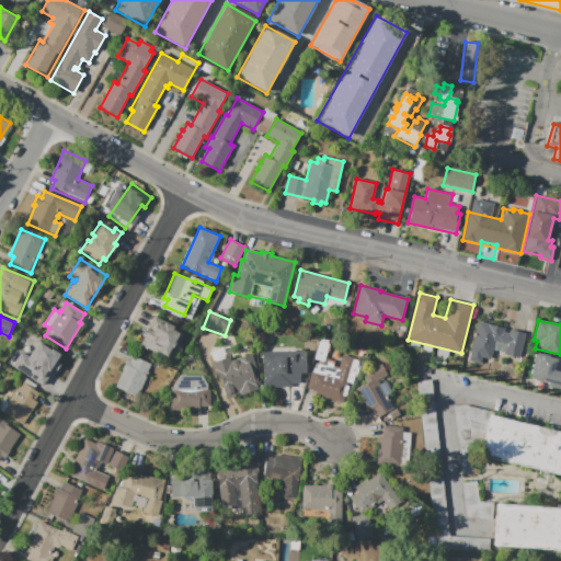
[(139,345),(144,336),(142,335),(147,328),(152,331),(157,321),(162,324),(163,321),(173,327),(172,329),(180,333),(167,359),(139,345)]
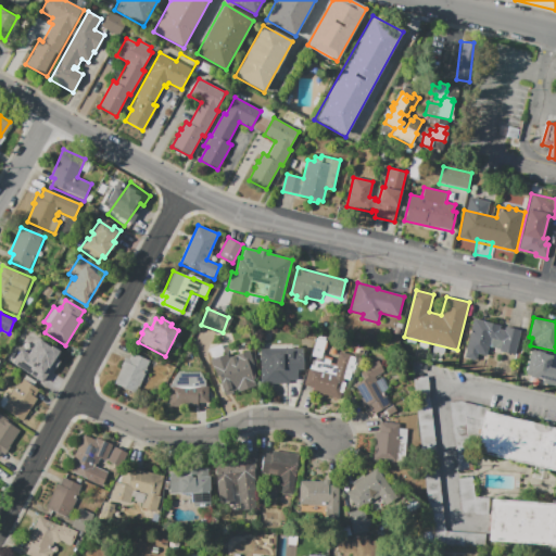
[(474,318),(501,325),(500,329),(504,330),(505,326),(521,330),(515,355),(500,352),(500,350),(490,348),(487,358),(478,356),(477,362),(463,357),(474,318)]
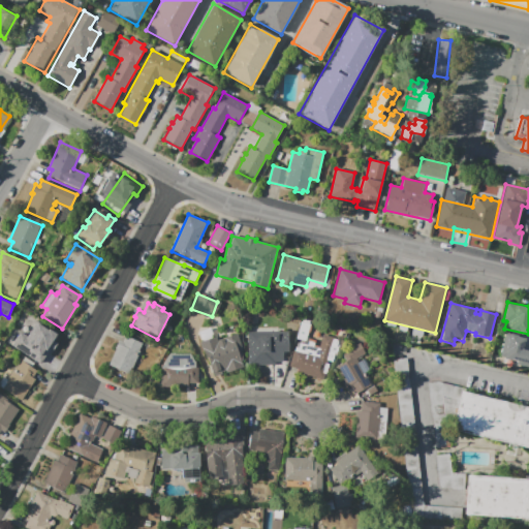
[(298,373),(299,370),(288,367),(302,318),(312,321),(307,338),(315,341),(314,344),(319,346),(322,335),(341,340),(337,355),(334,354),(332,362),(331,362),(325,380),(298,373)]
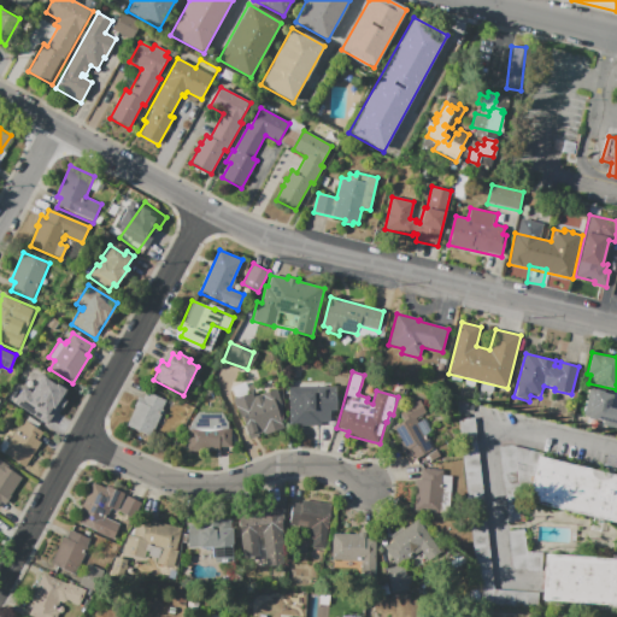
[(13,404),(24,387),(35,394),(39,389),(36,388),(43,377),(56,385),(57,382),(68,389),(63,398),(65,400),(60,407),(59,406),(47,424),(13,404)]
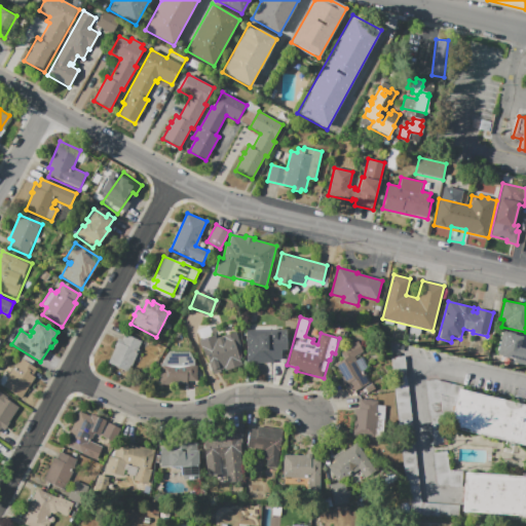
[(247,330),(287,329),(287,349),(280,349),(280,360),(273,360),(273,363),(247,364),(247,330)]
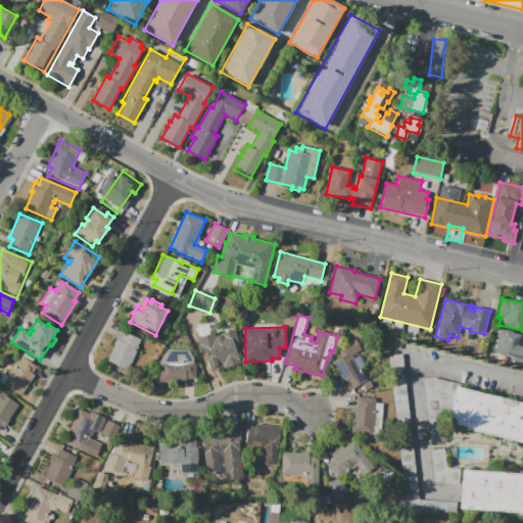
[(335,333),(336,335),(337,335),(339,335),(340,335),(341,333),(342,332),(342,330),(341,329),(340,328),(339,327),(337,327),(336,328),(335,329),(334,330),(334,332),(335,333)]
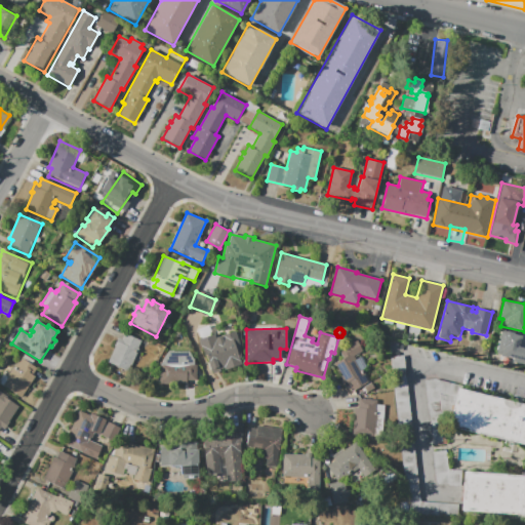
[(501,329),(523,335),(520,347),(524,348),(524,364),(512,361),(512,358),(495,354),(501,329)]
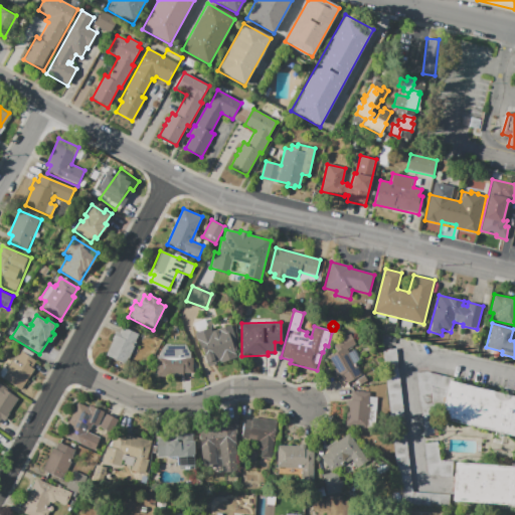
[(195,333),(209,327),(211,332),(218,330),(217,329),(229,324),(239,350),(235,352),(237,356),(219,363),(219,362),(205,367),(204,362),(205,362),(195,333)]
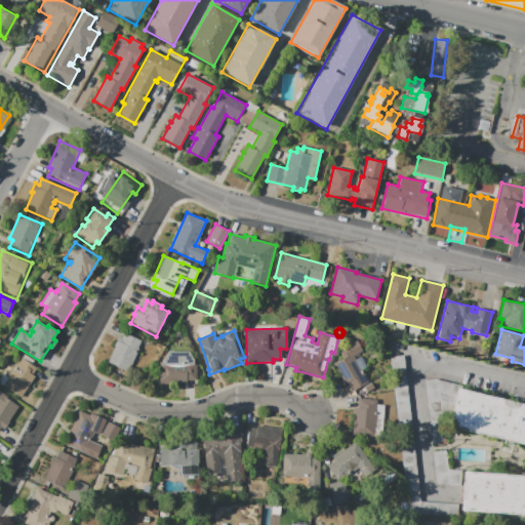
[(124,333),(142,340),(128,371),(108,363),(115,346),(118,337),(122,338),(124,333)]
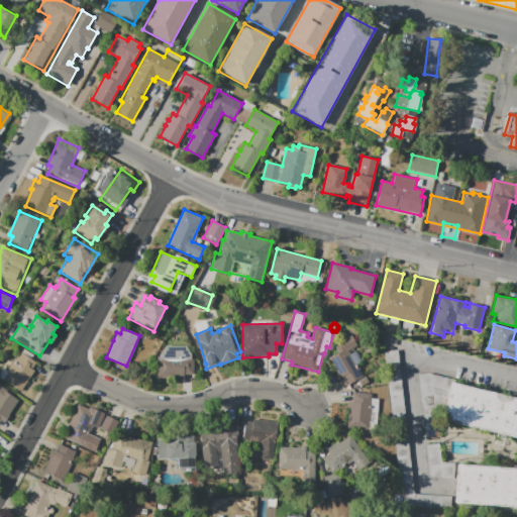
[(328,358),(337,353),(333,346),(341,342),(340,341),(351,335),(357,347),(349,351),(350,354),(355,351),(362,362),(357,365),(359,369),(363,368),(366,374),(363,375),(364,377),(344,388),(341,383),(340,384),(335,374),(336,373),(328,358)]
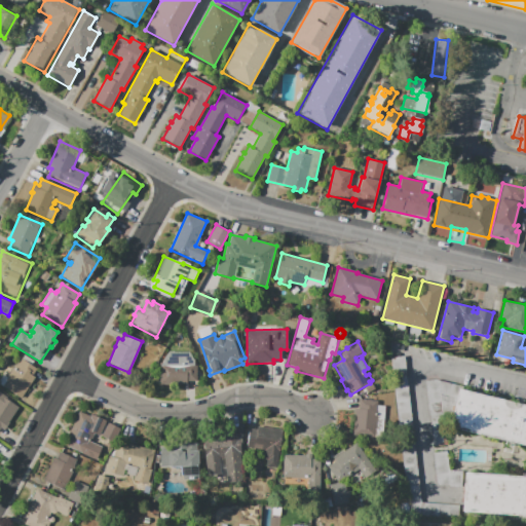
[(159,385),(159,363),(162,363),(168,352),(190,352),(193,360),(196,360),(196,381),(187,381),(187,385),(159,385)]
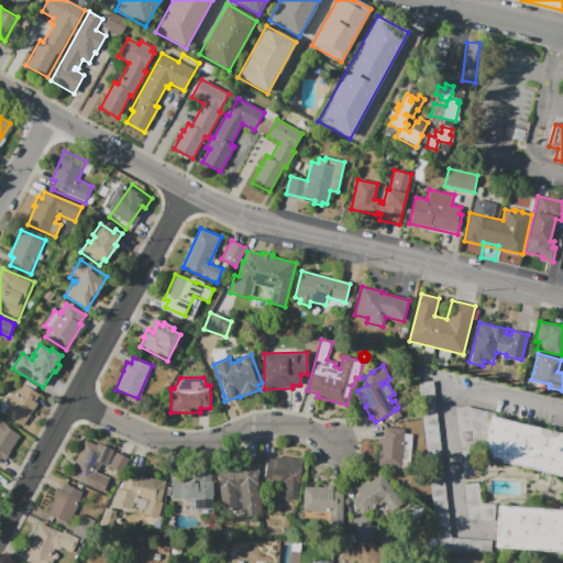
[(0,411),(0,406),(10,392),(14,394),(17,389),(18,390),(22,384),(40,395),(35,401),(37,404),(23,426),(0,411)]
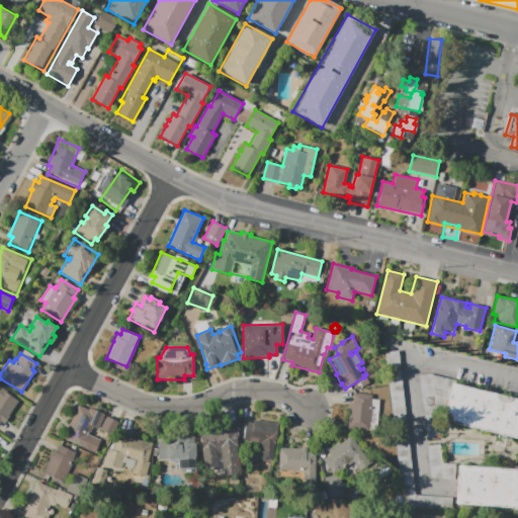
[(399,361),(387,362),(392,417),(403,416),(399,361)]
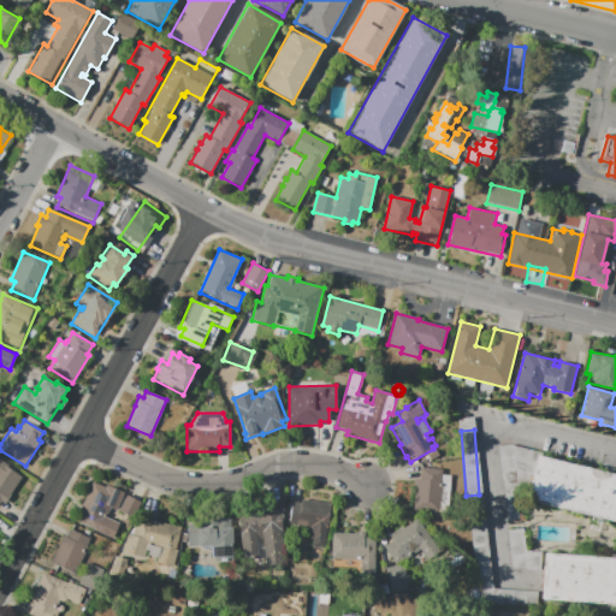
[(497,451),(502,483),(531,478),(527,448),(497,451)]
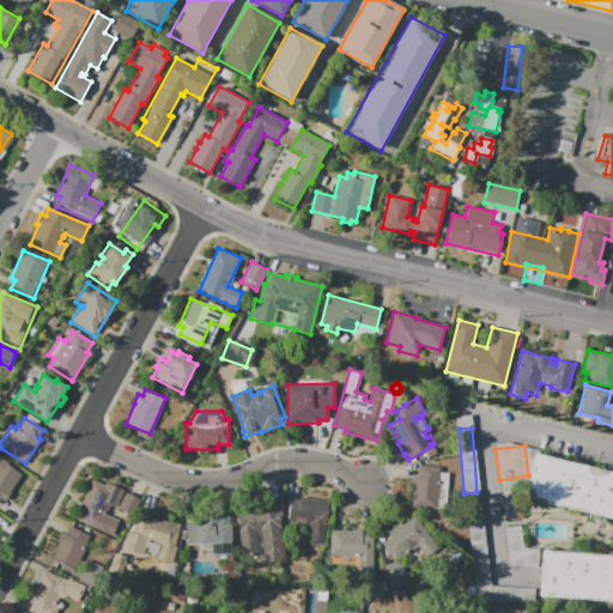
[(430,459),(425,451),(434,447),(437,454),(430,459)]
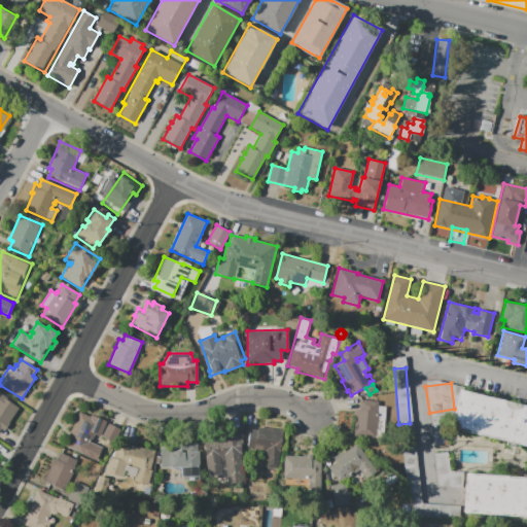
[(526,405),(526,446),(455,428),(465,390),(526,405)]
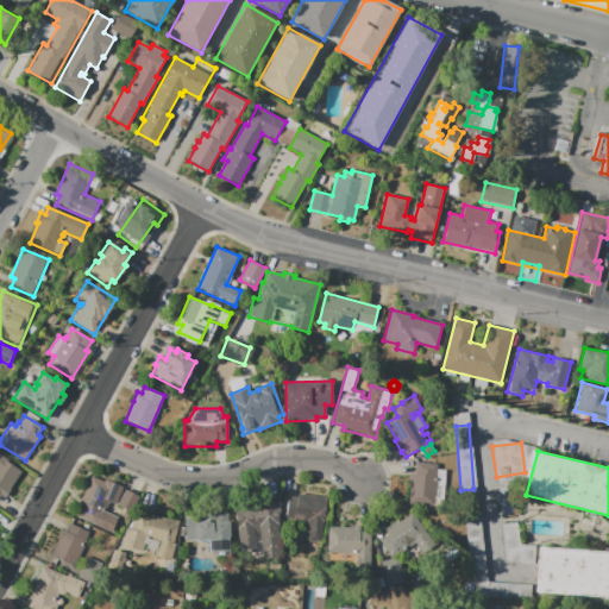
[(0,454),(19,466),(0,497),(0,454)]
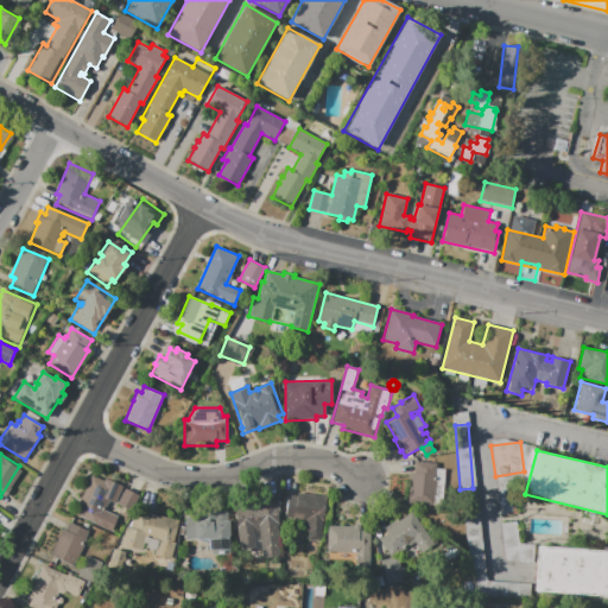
[(410,473),(413,473),(415,461),(437,463),(434,507),(407,505),(410,473)]
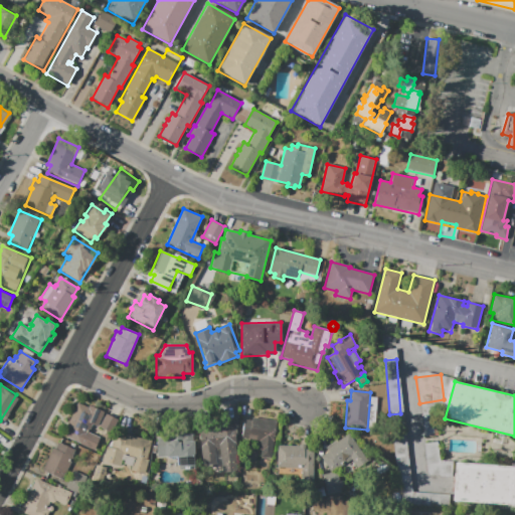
[(76,402),(89,406),(90,404),(105,410),(98,426),(93,424),(90,433),(98,436),(95,444),(82,439),(80,444),(65,438),(69,428),(67,427),(76,402)]
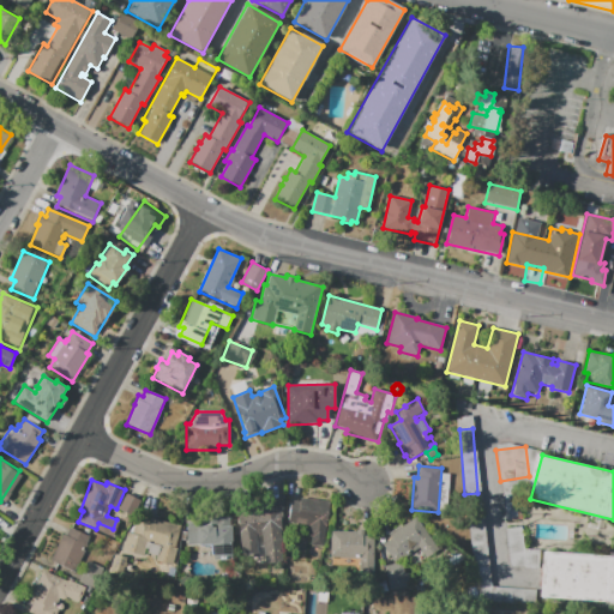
[(131,516),(139,500),(125,492),(115,507),(131,516)]
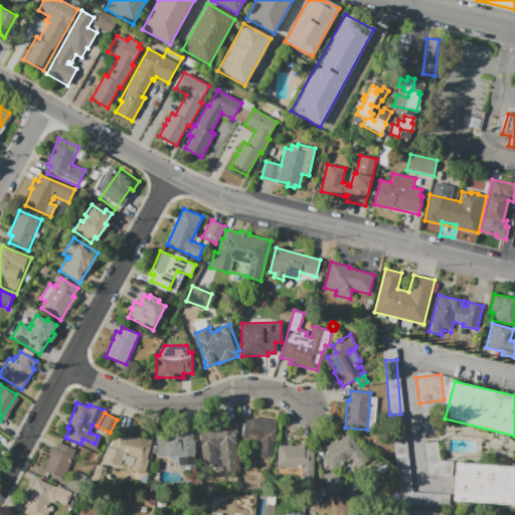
[(244,419),(251,420),(251,417),(277,421),(272,460),(261,459),(262,451),(259,450),(261,441),(248,440),(248,441),(241,440),(244,419)]
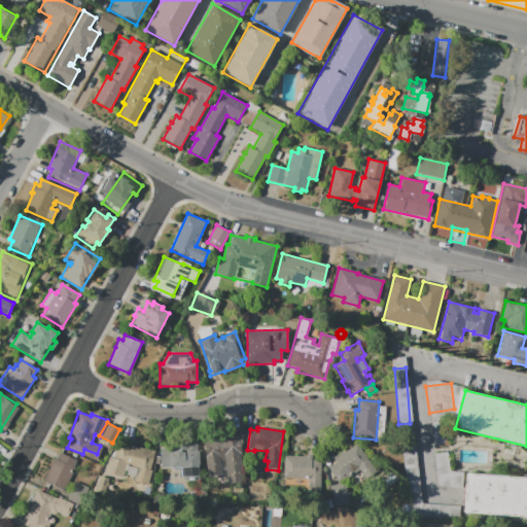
[(203,437),(242,432),(244,449),(242,450),(243,457),(240,457),(243,482),(227,483),(225,460),(219,461),(222,478),(209,480),(203,437)]
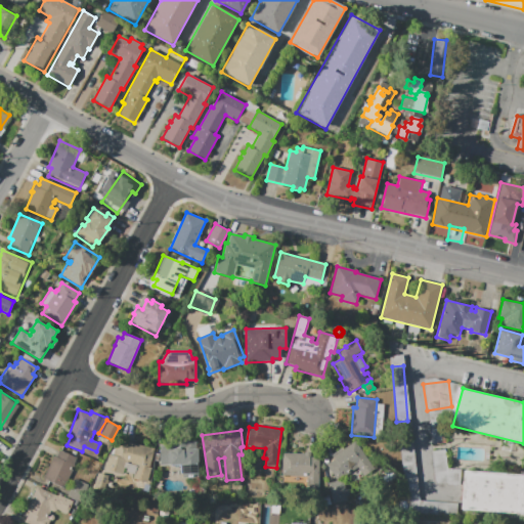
[(156,450),(146,482),(132,478),(133,474),(126,472),(127,469),(124,468),(122,475),(104,469),(108,453),(113,455),(118,438),(156,450)]
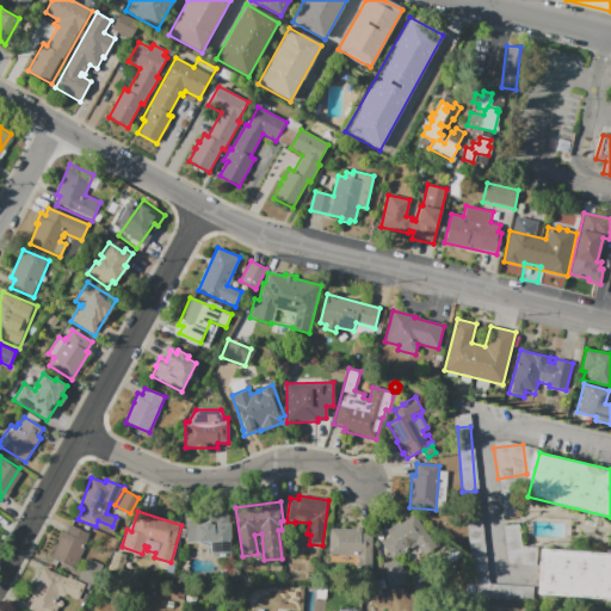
[(487,585),(480,512),(466,513),(469,538),(471,538),(477,598),(510,596),(508,584),(487,585)]
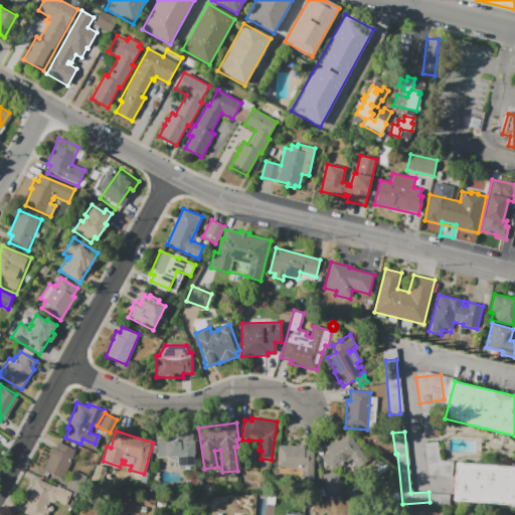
[(193,433),(196,465),(178,467),(177,457),(166,458),(165,443),(170,443),(171,440),(176,440),(175,434),(193,433)]
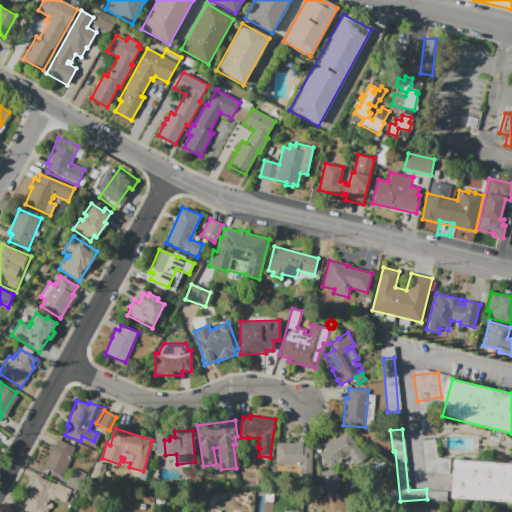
[(319,454),(326,449),(323,444),(334,437),(336,439),(347,431),(365,457),(354,465),(349,456),(330,469),(319,454)]
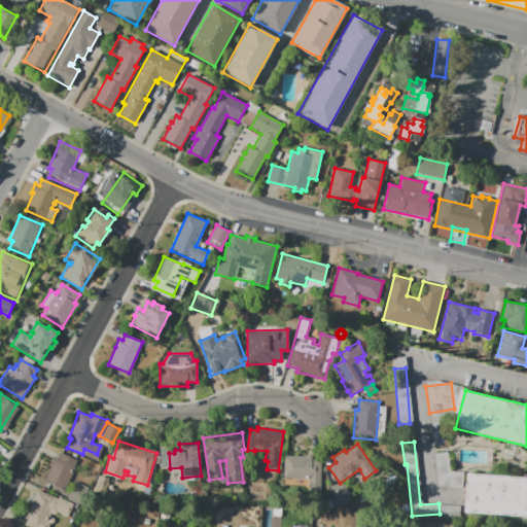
[(64,491),(43,482),(54,458),(57,460),(60,452),(78,460),(64,491)]
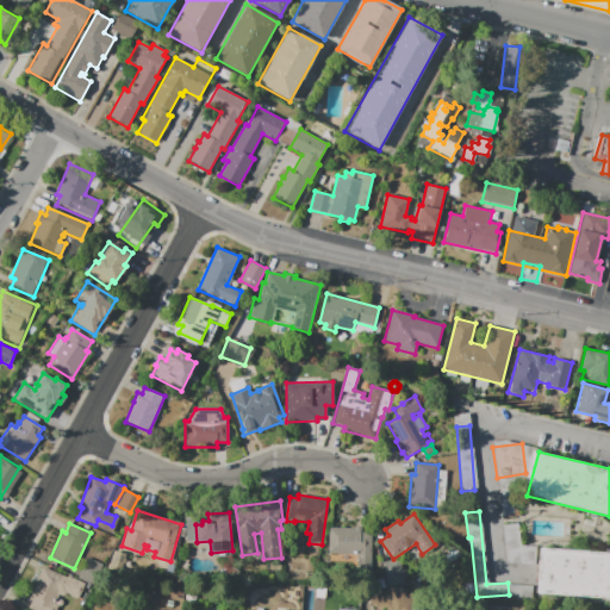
[(518,546),(517,523),(502,524),(506,564),(529,561),(527,545),(518,546)]
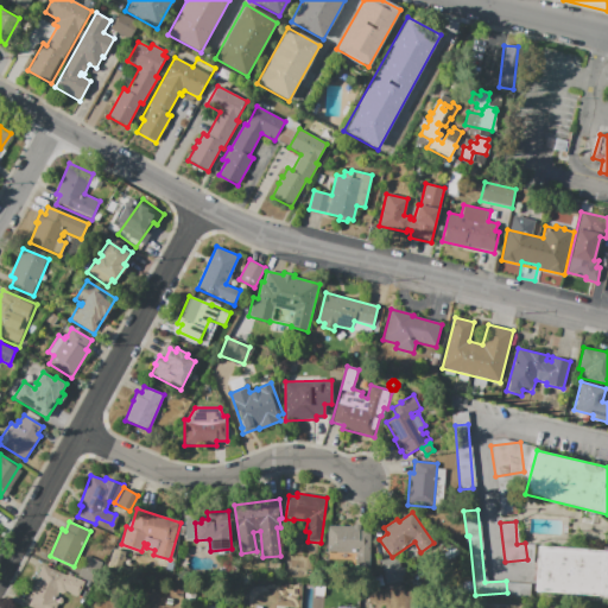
[(327,526),(353,526),(353,524),(361,524),(361,530),(371,530),(369,567),(355,567),(355,552),(327,551),(327,526)]
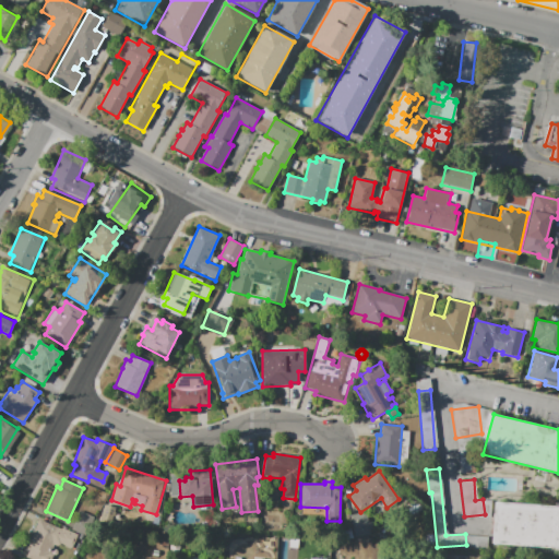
[(494,502),(558,506),(558,550),(491,547),(494,502)]
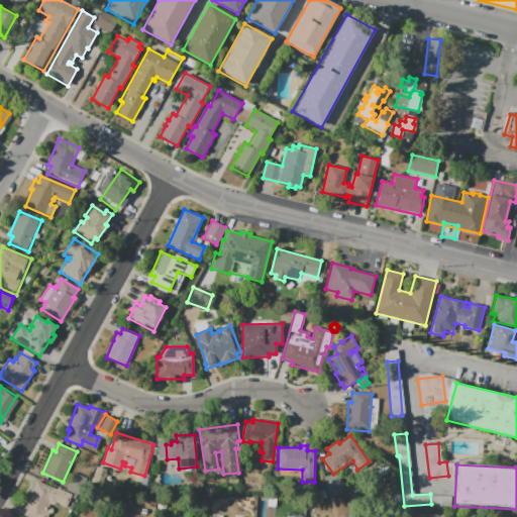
[(324,477),(338,474),(342,495),(328,497),(324,477)]
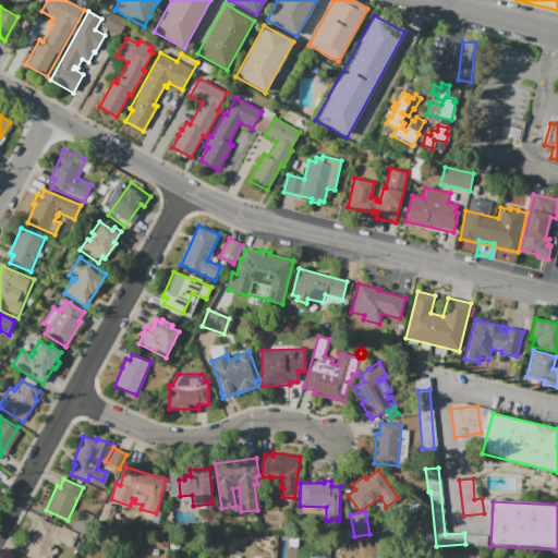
[(39,518),(67,530),(53,557),(48,556),(47,557),(31,557),(26,556),(31,546),(27,545),(39,518)]
